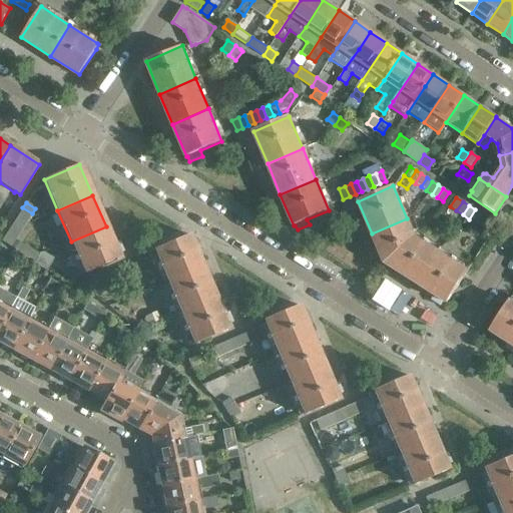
[(28,219),(32,213),(22,207),(19,213),(28,219)]
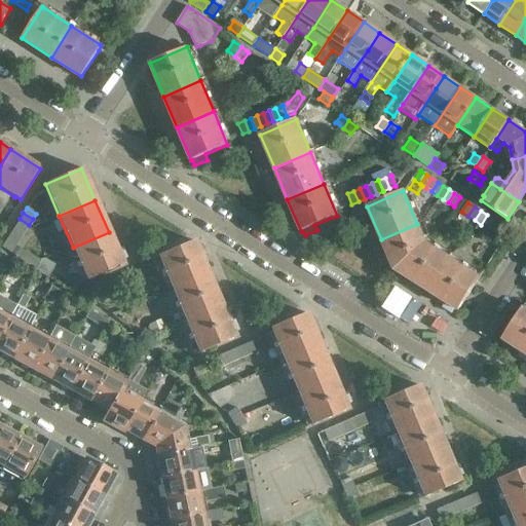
[(493,220),(487,215),(481,225),(487,229),(493,220)]
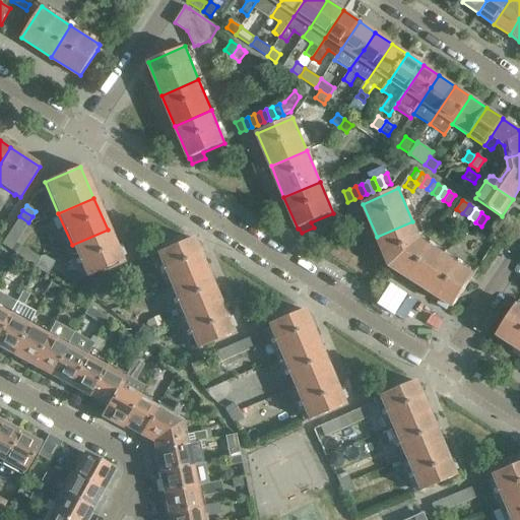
[(25,229),(28,222),(19,216),(15,221),(25,229)]
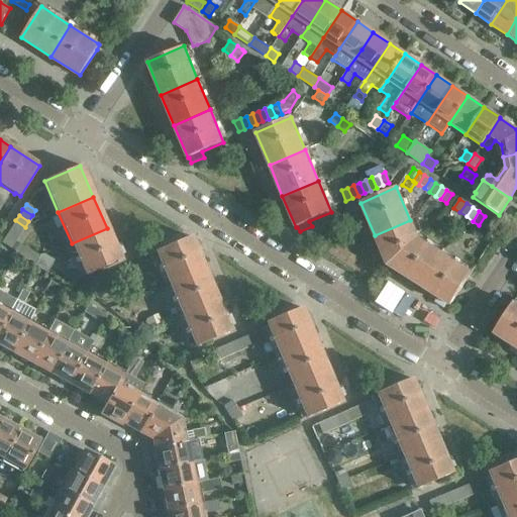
[(21,232),(25,227),(15,220),(11,226),(21,232)]
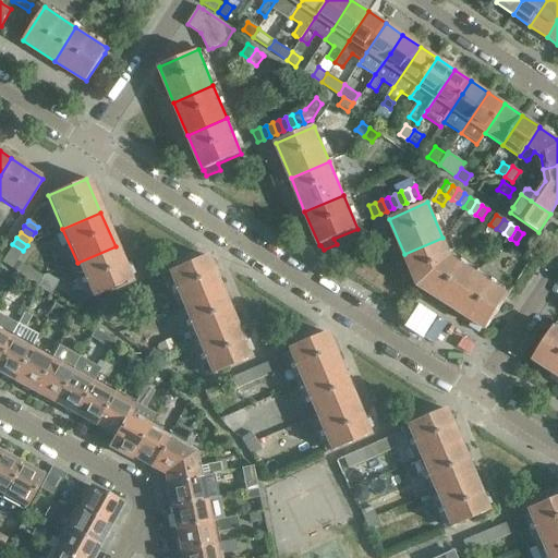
[(443,238),(404,254),(419,286),(452,308),(475,274),(451,258),(443,238)]
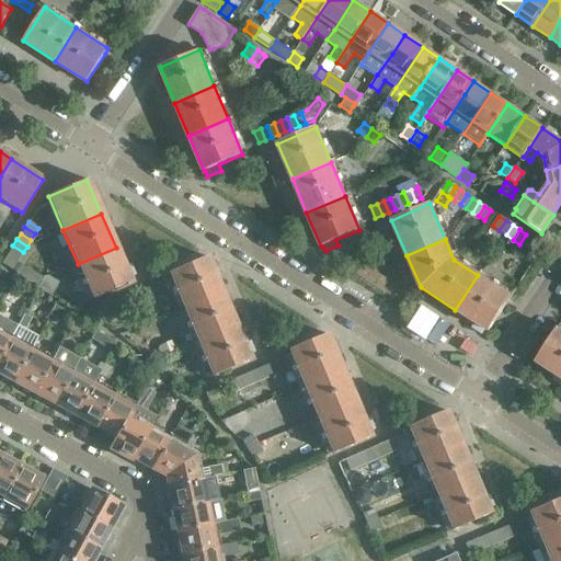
[(20,259),(23,252),(12,245),(9,251),(20,259)]
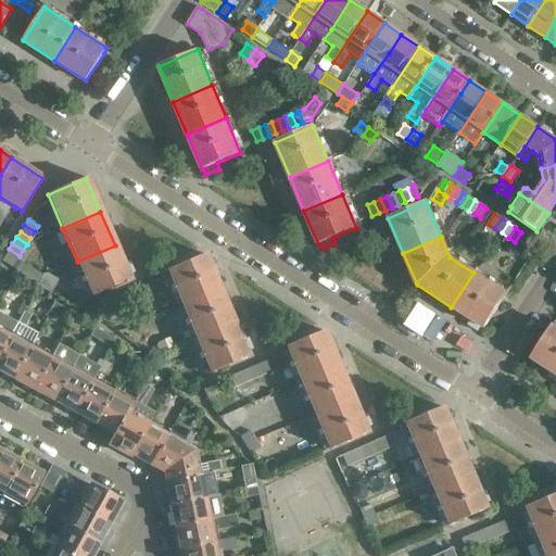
[(77,262),(92,298),(130,281),(127,276),(134,274),(129,261),(123,264),(115,245),(77,262)]
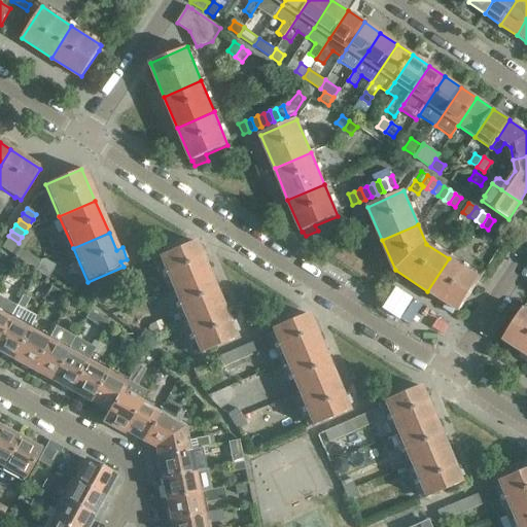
[(15,247),(19,243),(8,236),(4,242),(14,249),(15,247)]
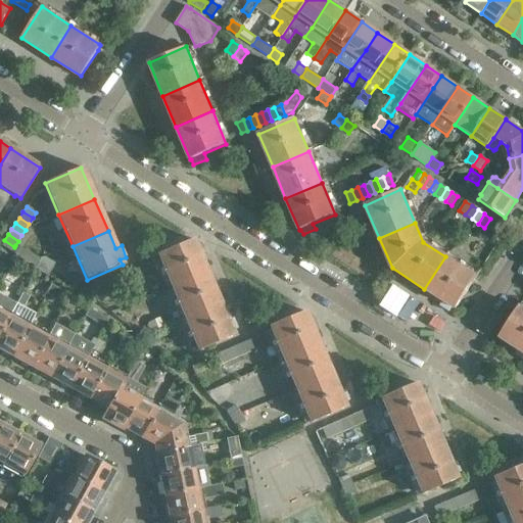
[(156,254),(171,287),(206,272),(193,239),(156,254)]
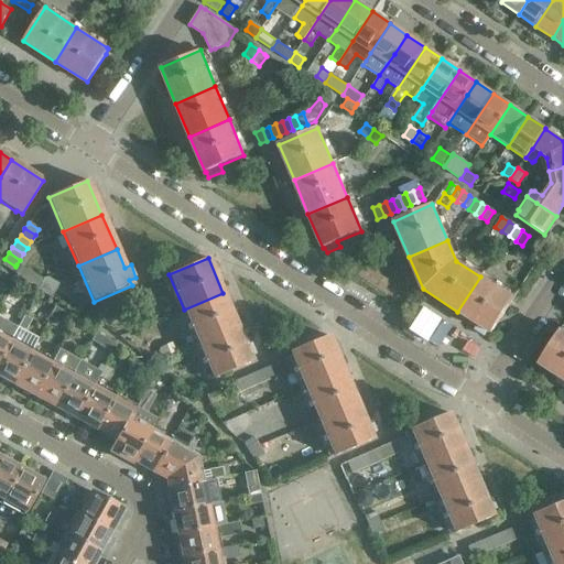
[(12,272),(15,267),(4,259),(0,264),(12,272)]
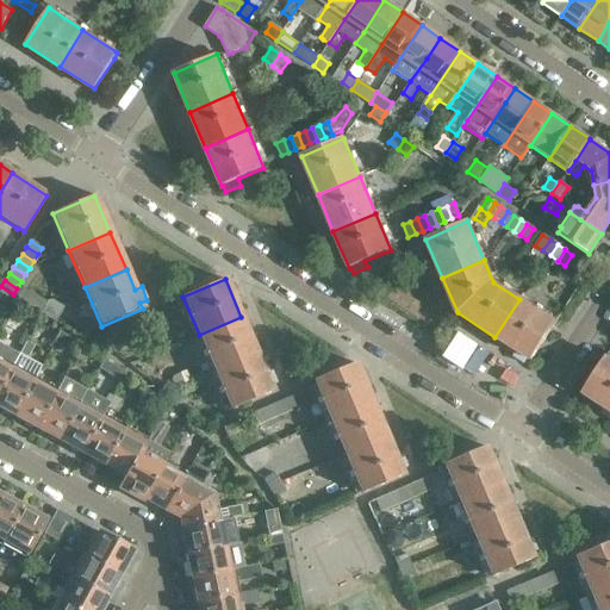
[(13,294),(20,303),(27,291),(18,286),(17,288),(13,294)]
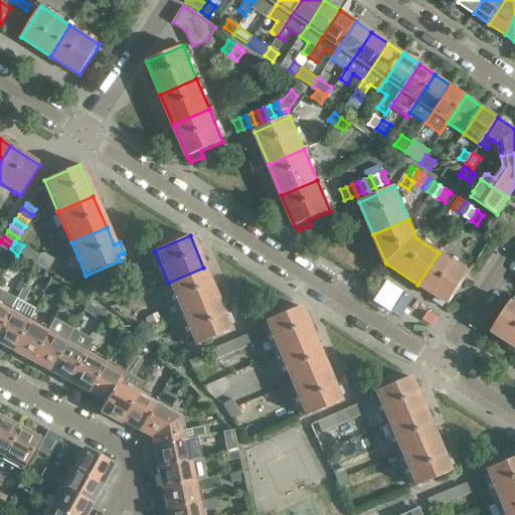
[(17,255),(33,266),(38,254),(23,245),(17,255)]
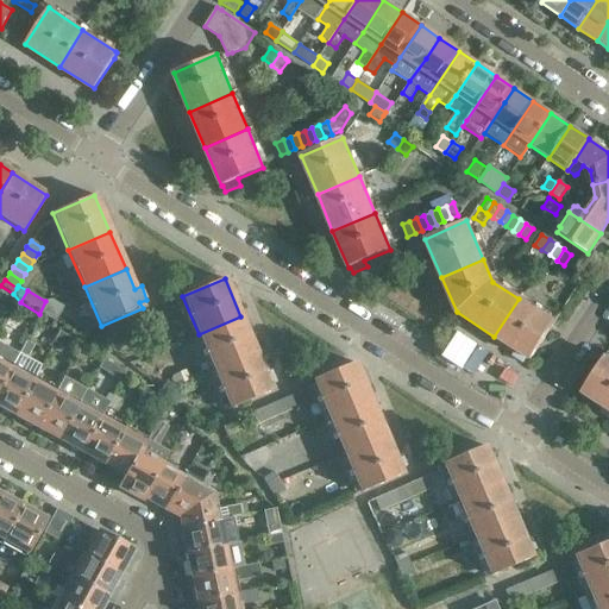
[(39,314),(55,321),(63,307),(51,299),(45,301),(39,314)]
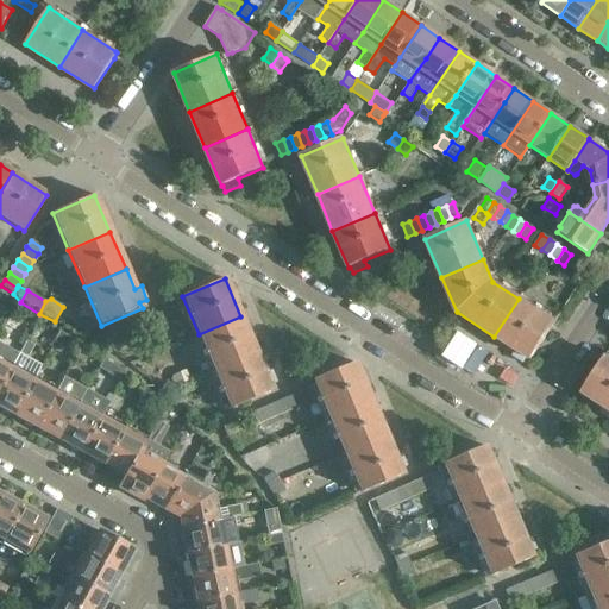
[(554,321),(519,299),(494,337),(515,351),(512,356),(522,363),(526,358),(529,360),(554,321)]
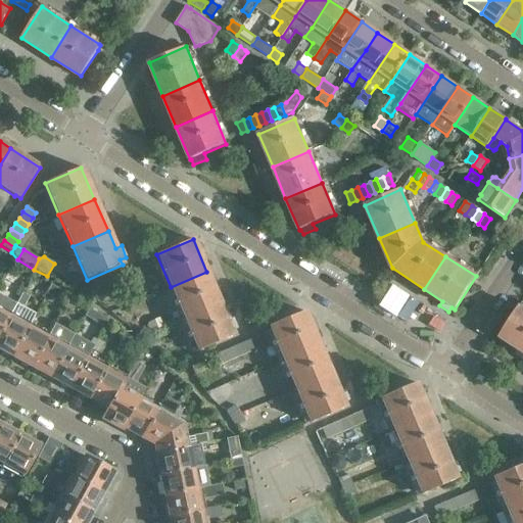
[(142,267),(135,269),(140,280),(146,277),(142,267)]
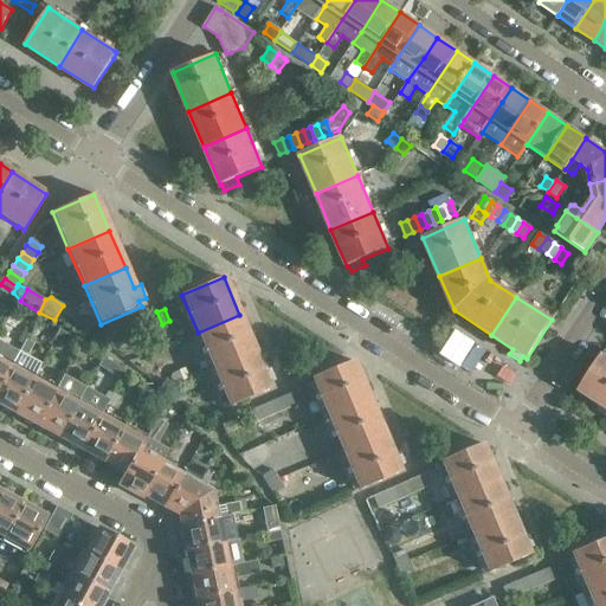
[(156,311),(149,315),(155,327),(162,324),(156,311)]
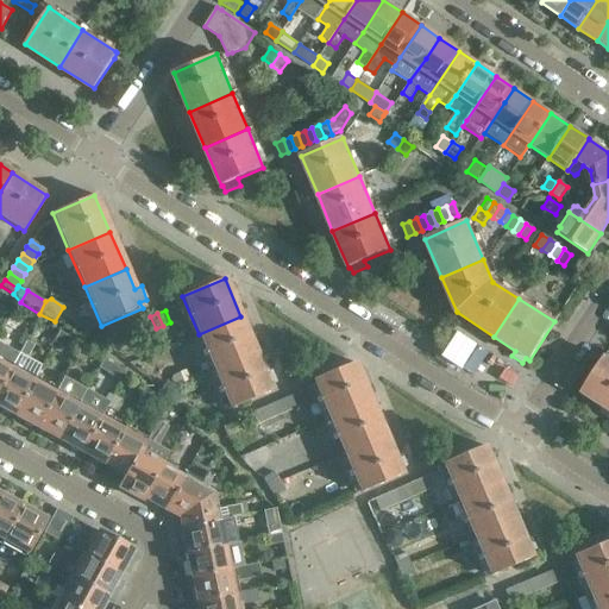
[(150,316),(143,319),(149,332),(156,328),(150,316)]
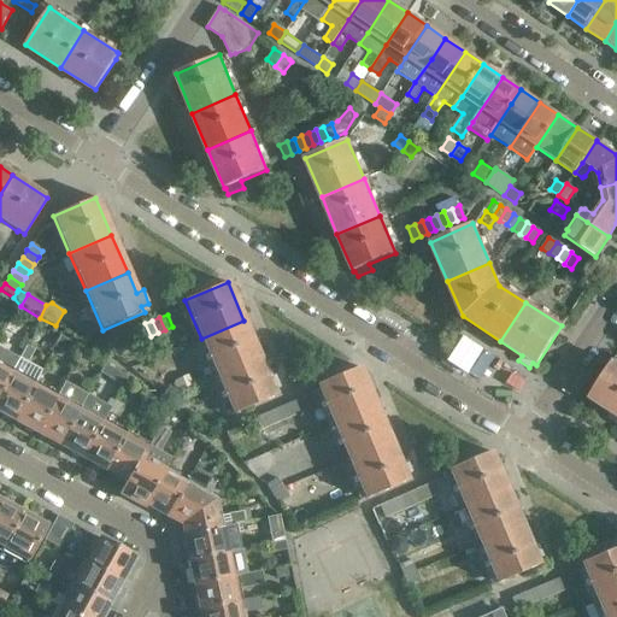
[(187,345),(201,382),(217,375),(259,358),(244,321),(201,339),(187,345)]
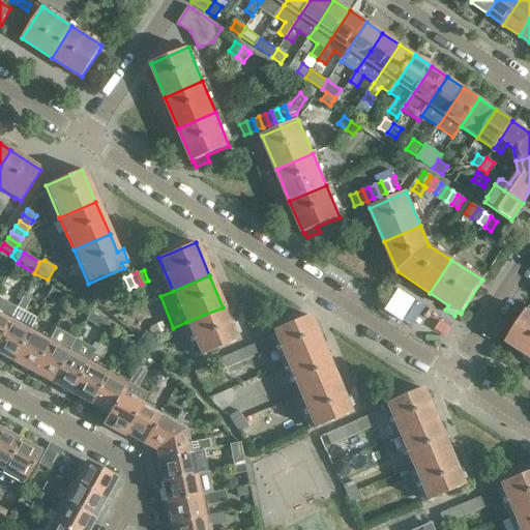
[(124,277),(118,281),(123,291),(129,289),(124,277)]
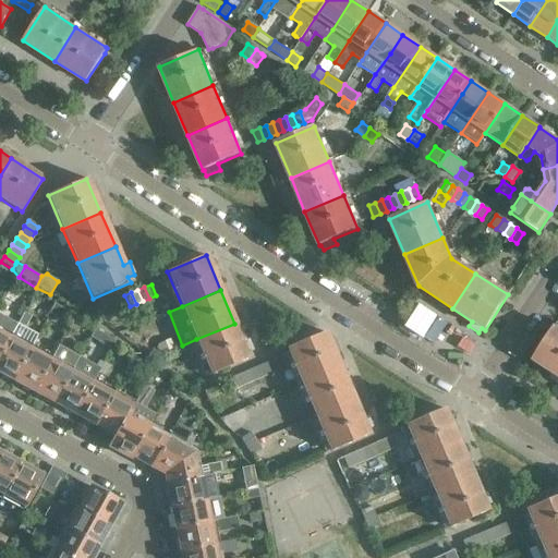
[(124,295),(118,298),(123,310),(130,306),(124,295)]
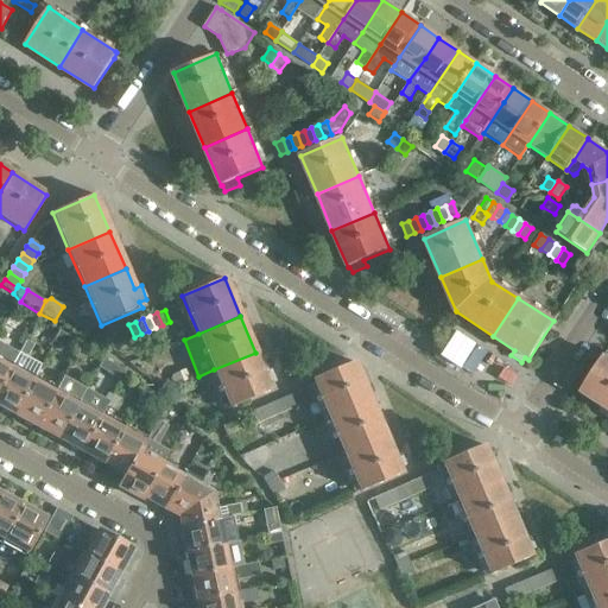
[(128,324),(121,328),(127,340),(134,337),(128,324)]
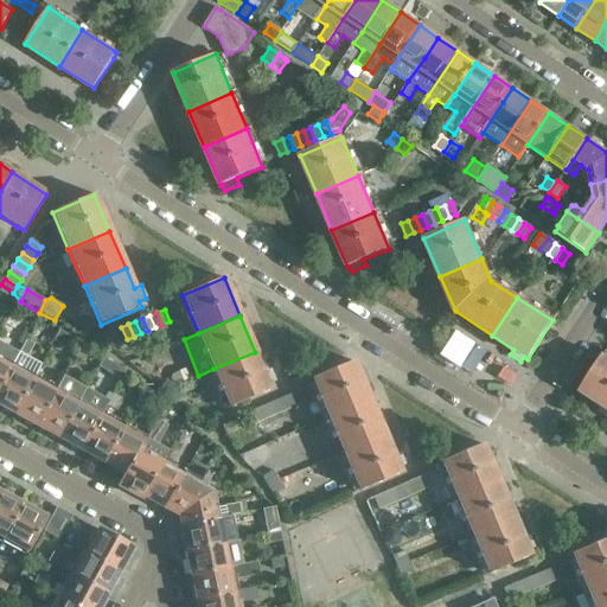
[(114,330),(114,331),(119,343),(127,339),(121,327),(114,330)]
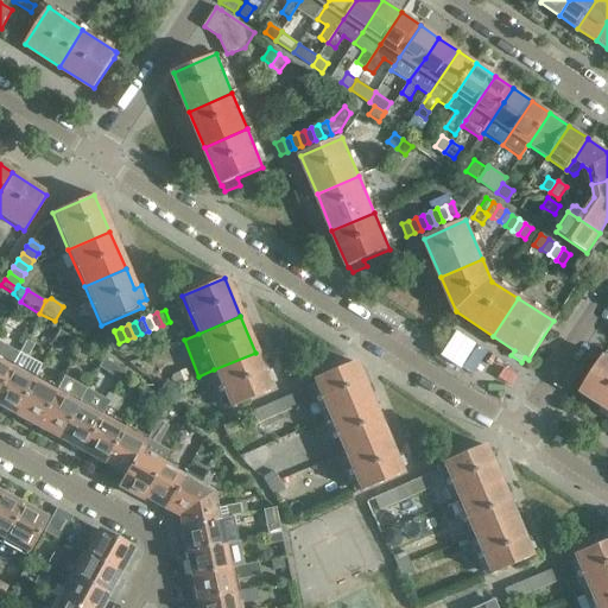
[(64,348),(70,337),(58,330),(52,341),(64,348)]
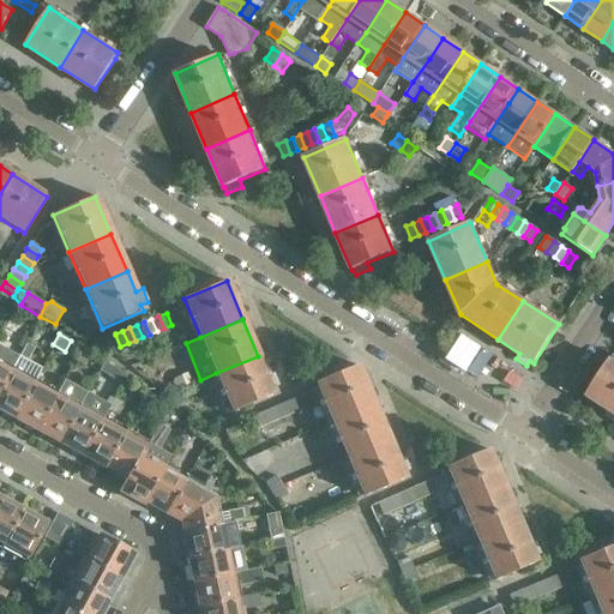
[(115,335),(104,339),(109,351),(120,347),(115,335)]
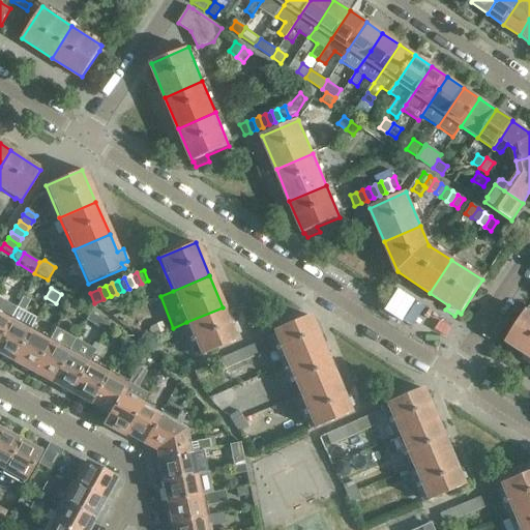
[(20,301),(23,297),(18,294),(11,305),(16,308),(20,301)]
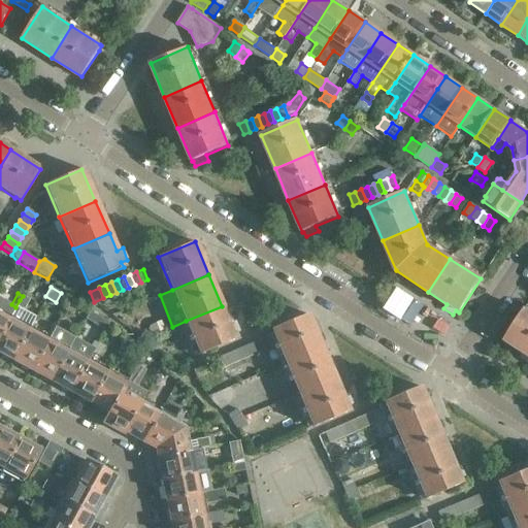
[(64,310),(72,315),(78,303),(70,299),(64,310)]
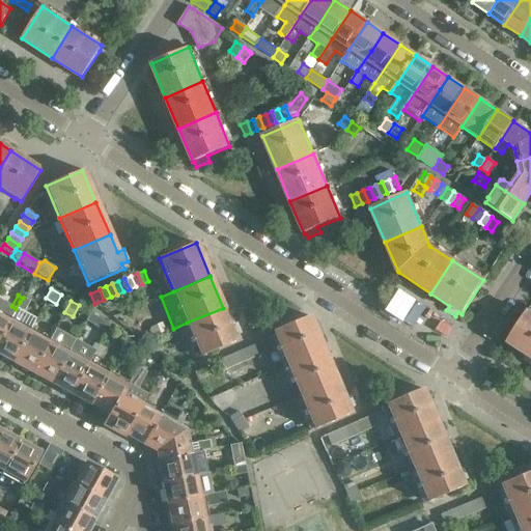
[(10,361),(12,362),(31,329),(30,328),(33,322),(21,314),(24,304),(20,302),(16,309),(11,317),(9,319),(0,337),(0,355),(1,356),(2,359),(6,362),(10,361)]
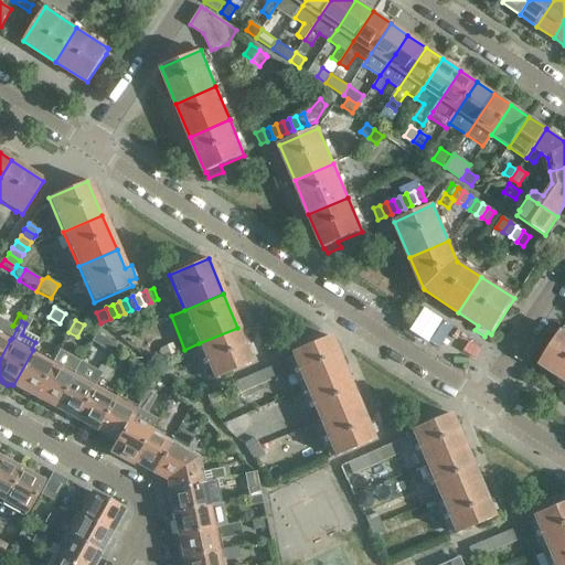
[(199,343),(213,380),(252,363),(249,358),(256,354),(251,343),(245,345),(237,328),(199,343)]
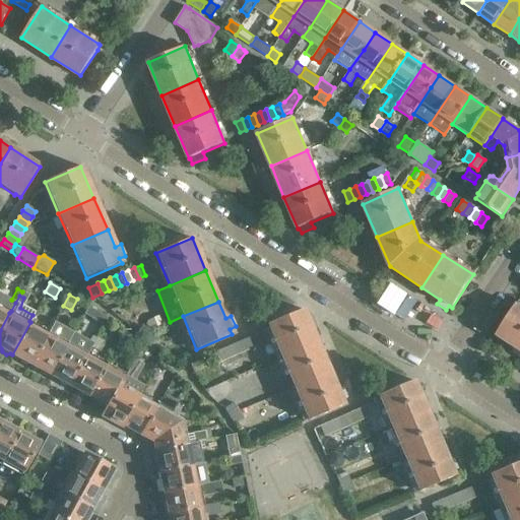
[(0,305),(0,330),(9,313),(11,311),(0,305)]
